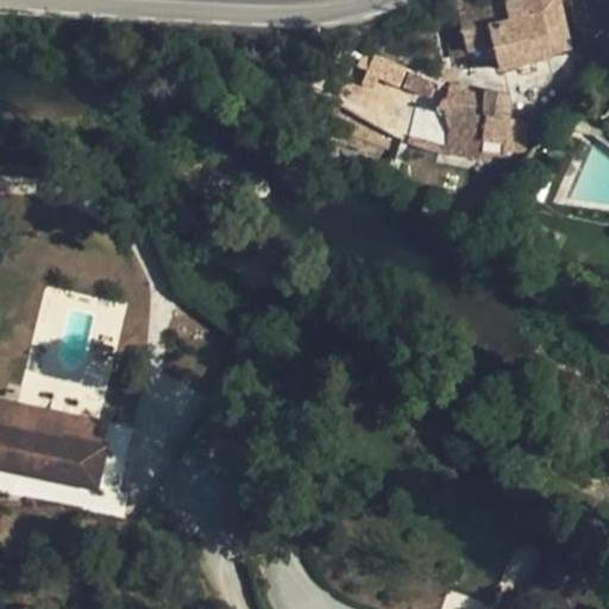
[(551,55),(572,50),(559,0),(527,0),(526,0),(525,0),(521,0),(504,4),(504,6),(459,17),(459,19),(444,26),(452,60),(469,55),(471,68),(497,61),(500,70),(552,58),(551,55)]
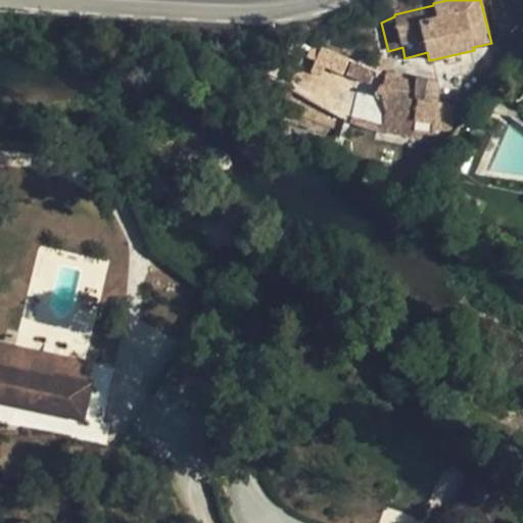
[(358,90),(349,124),(385,133),(414,138),(416,140),(418,140),(421,139),(423,135),(432,135),(434,133),(434,129),(450,132),(455,106),(432,101),(436,83),(417,79),(417,85),(401,83),(401,78),(386,72),(384,86),(382,86),(380,87),(379,88),(378,92),(358,90)]
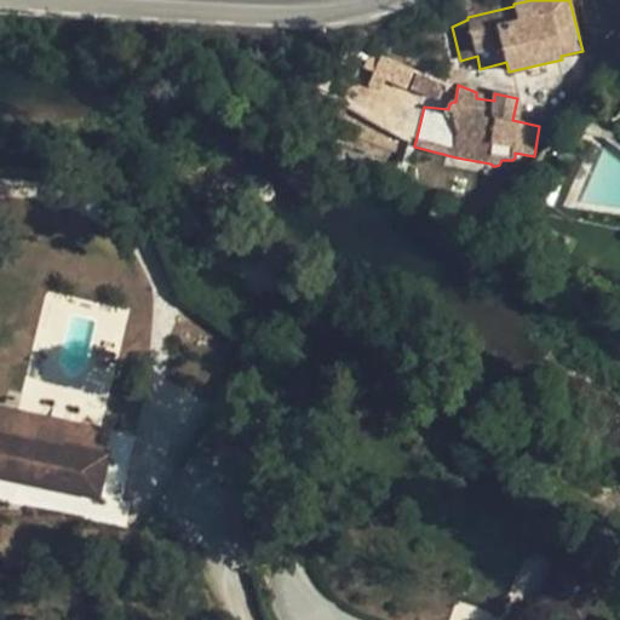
[(0,438),(98,458),(104,432),(0,411),(0,438)]
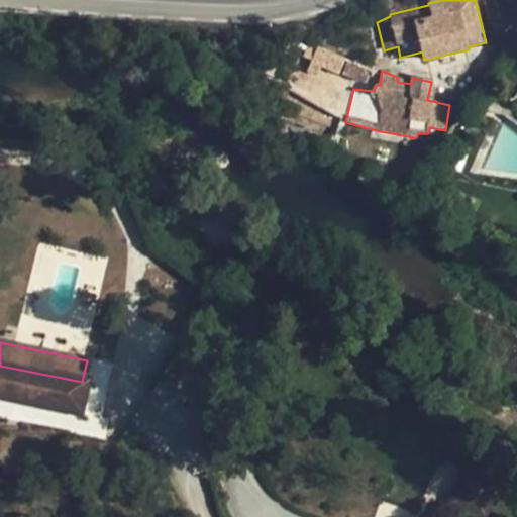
[(82,382),(0,366),(0,401),(81,417),(87,383),(82,382)]
